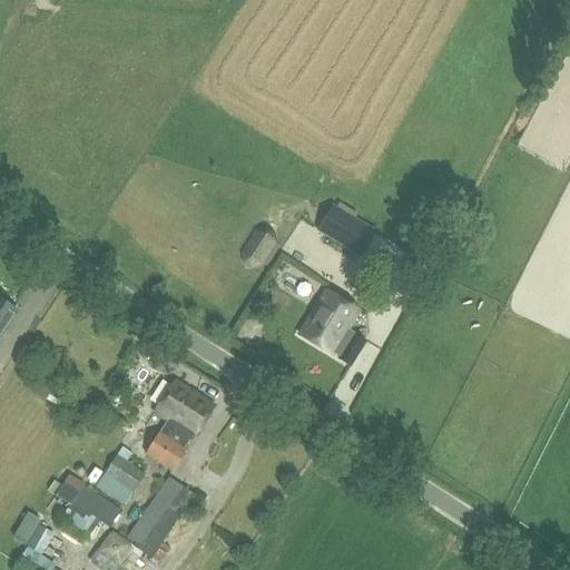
[(375,232),(357,222),(333,206),(317,232),(316,233),(360,258),(375,232)]
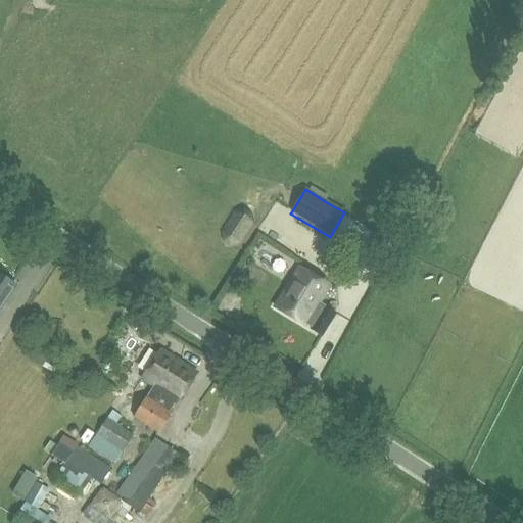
[(220,231),(221,241),(229,247),(239,244),(252,222),(251,212),(243,206),(233,209),(220,231)]
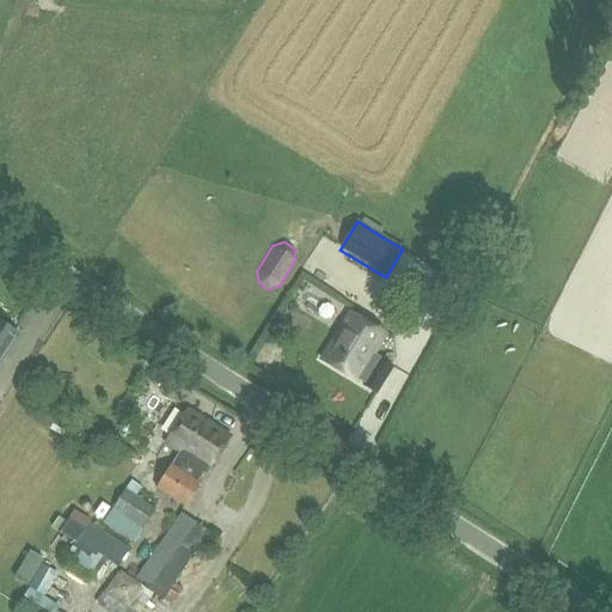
[(356,379),(363,383),(362,386),(374,393),(392,367),(380,359),(372,353),(384,334),(349,312),(320,360),(355,381),(356,379)]
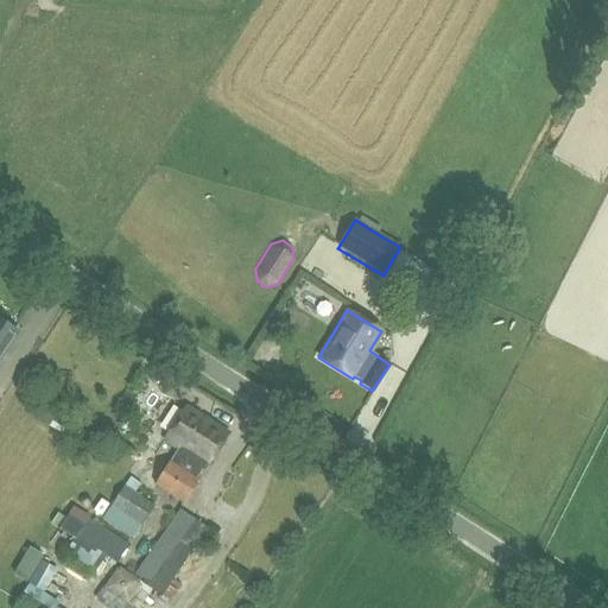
[(0,359),(18,334),(0,321),(0,359)]
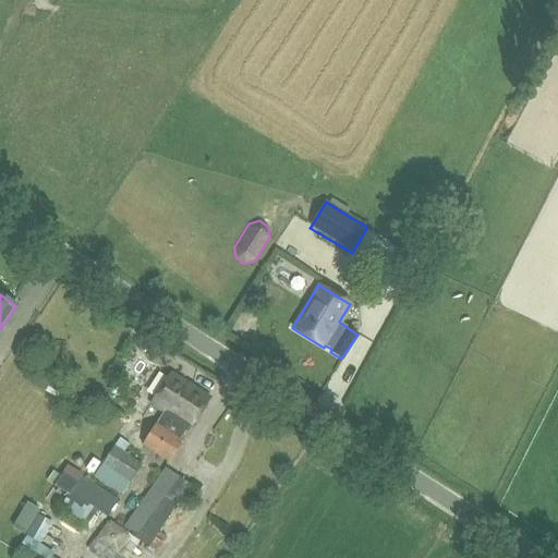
[(38,366),(29,383),(44,390),(46,387),(58,392),(64,381),(47,373),(48,371),(38,366)]
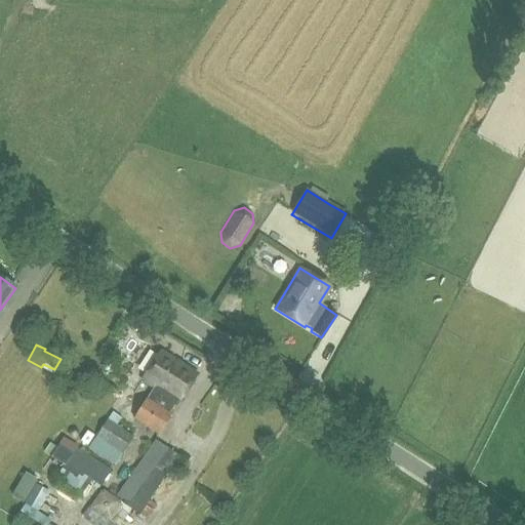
[(196,373),(160,351),(142,379),(154,387),(133,418),(157,434),(169,414),(168,413),(175,401),(177,402),(196,373)]
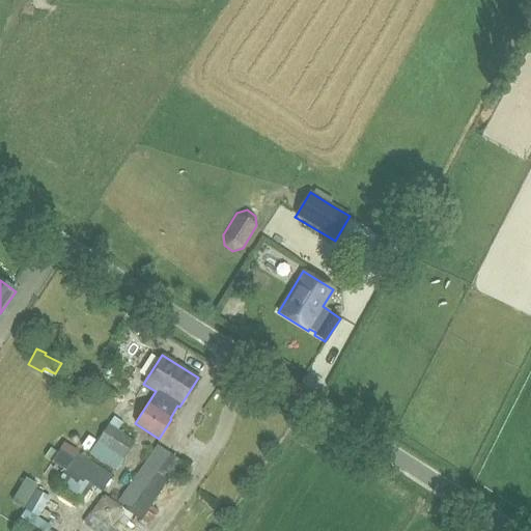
[(114,470),(121,458),(122,458),(135,441),(116,428),(121,421),(113,416),(96,441),(96,442),(89,454),(114,470)]
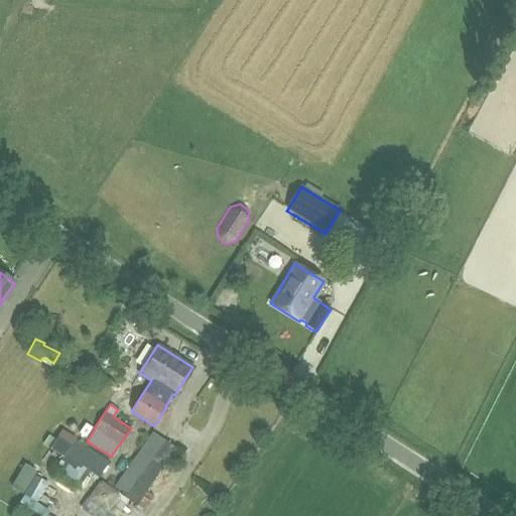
[(61,430),(48,449),(63,459),(65,456),(99,478),(108,462),(75,440),(76,439),(61,430)]
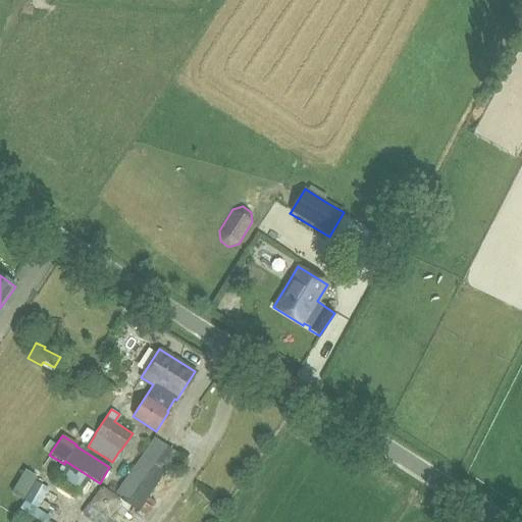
[(166,473),(165,472),(177,455),(154,437),(115,491),(129,501),(126,506),(138,513),(166,473)]
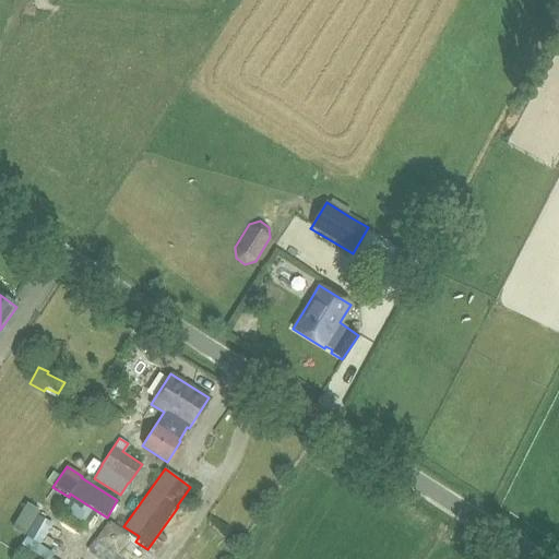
[(60,520),(55,533),(82,543),(87,528),(60,520)]
